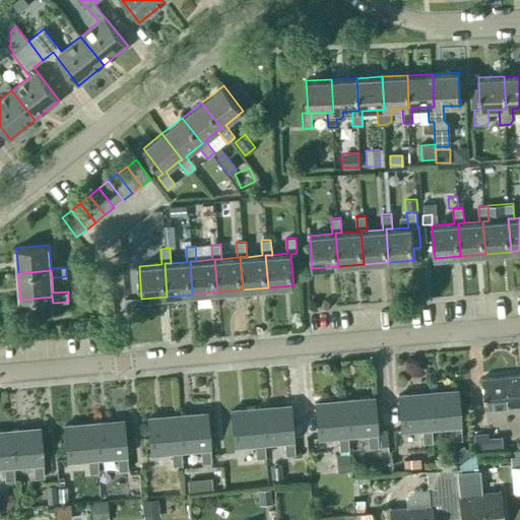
[(93,274),(94,285),(106,284),(105,273),(93,274)]
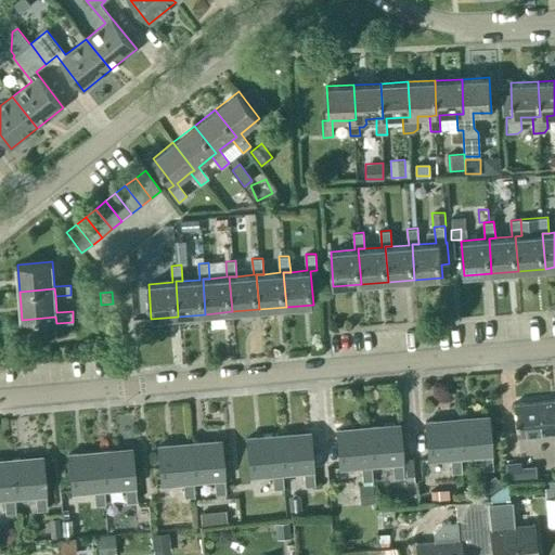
[(554,400),(513,404),(515,436),(554,431),(554,400)]
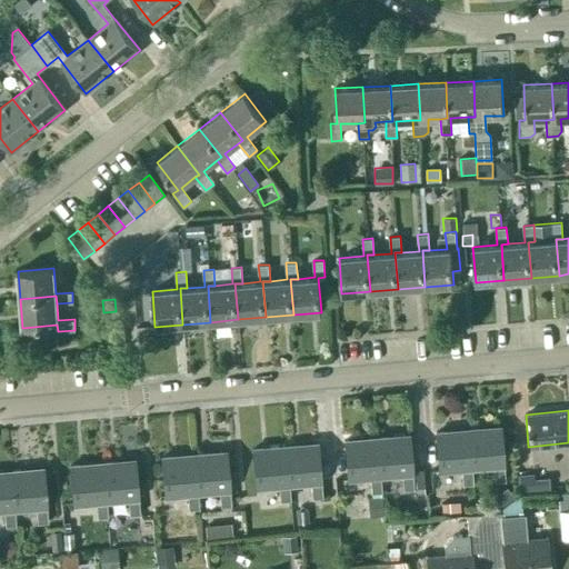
[(492,467),(495,482),(505,481),(500,428),(468,430),(471,468),(492,467)]
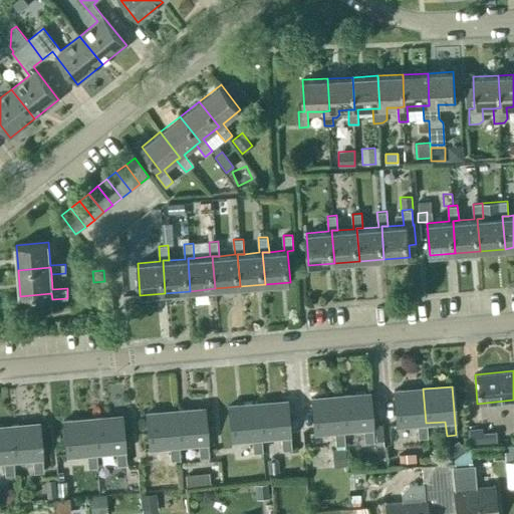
[(427,438),(426,423),(423,389),(393,392),(396,426),(417,424),(418,438),(427,438)]
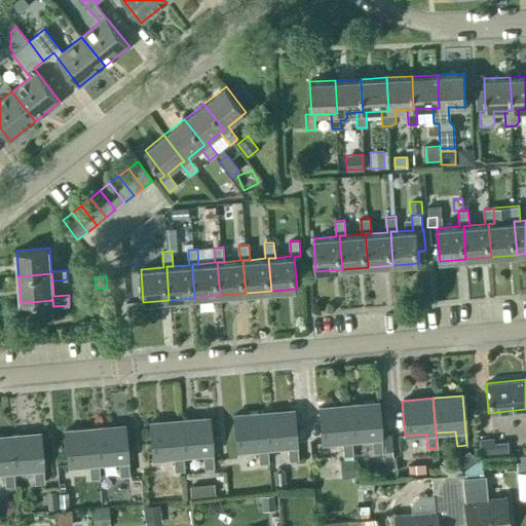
[(371,439),(372,453),(382,452),(377,403),(347,405),(350,441),(371,439)]
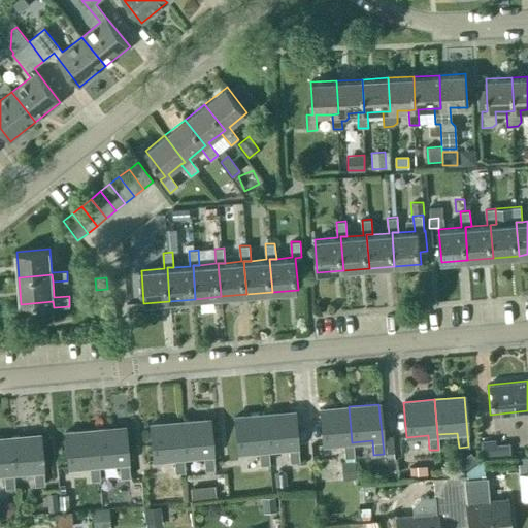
[(353,457),(352,442),(349,406),(319,409),(322,444),(342,442),(343,458),(353,457)]
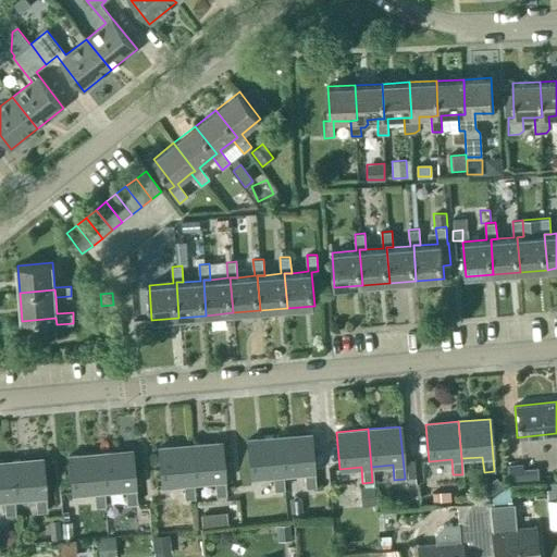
[(304,472),(305,487),(314,487),(310,434),(279,437),(282,474),(304,472)]
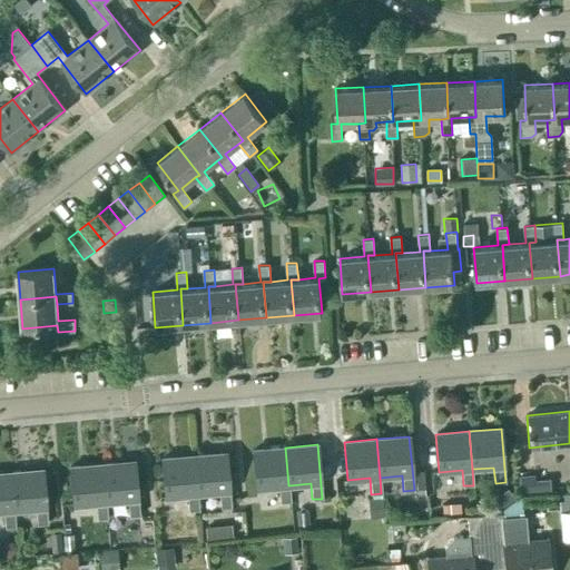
[(290,501),(288,485),(285,448),(253,451),(256,489),(278,487),(279,502),(290,501)]
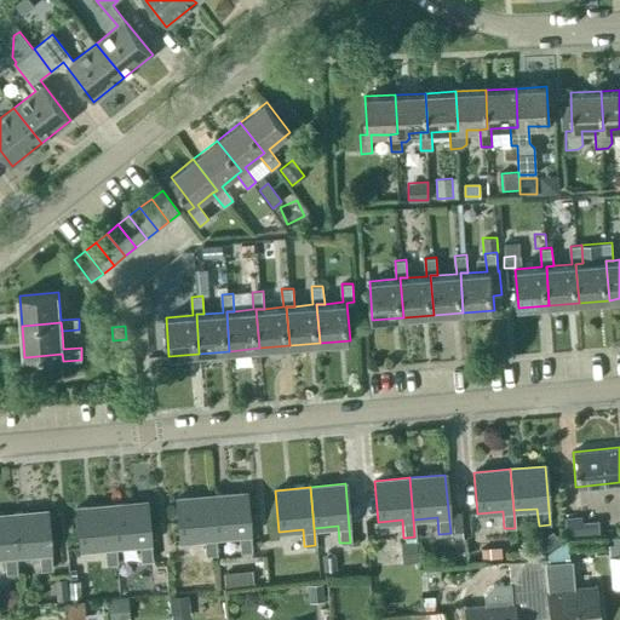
[(237,535),(240,552),(251,551),(246,493),(210,495),(213,537),(237,535)]
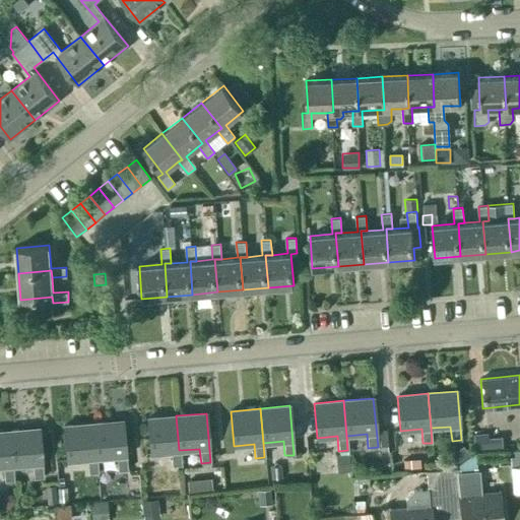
[(181,465),(179,450),(176,415),(146,418),(149,453),(170,451),(172,466),(181,465)]
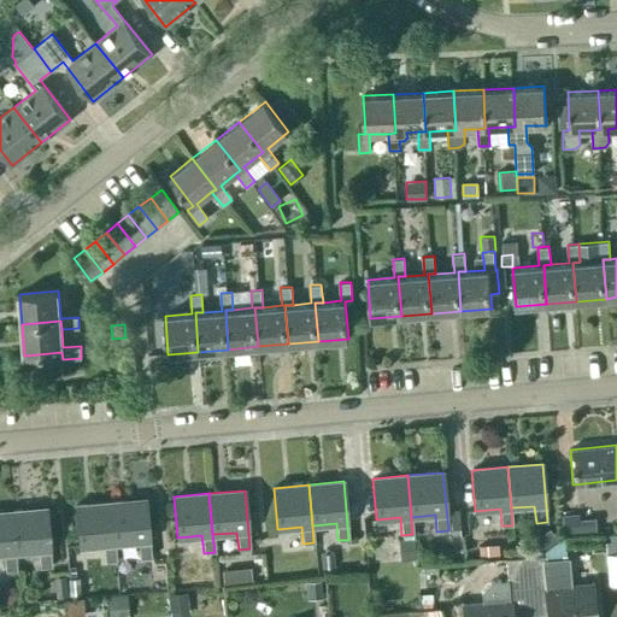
[(151,558),(145,499),(111,503),(115,544),(137,541),(139,558),(151,558)]
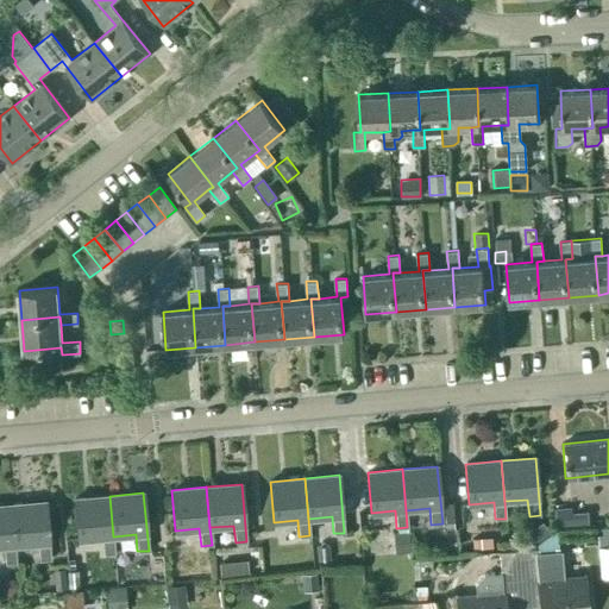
[(114,553),(113,537),(110,496),(74,498),(77,540),(101,538),(104,554),(114,553)]
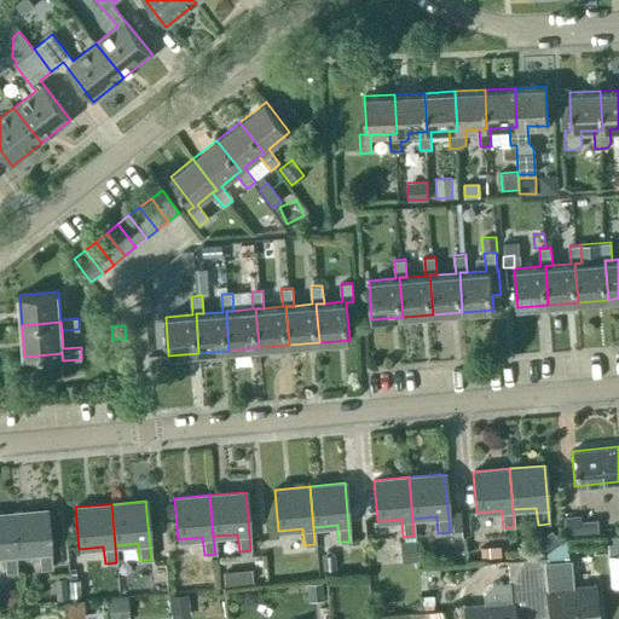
[(39,553),(40,570),(52,568),(46,510),(11,513),(15,554),(39,553)]
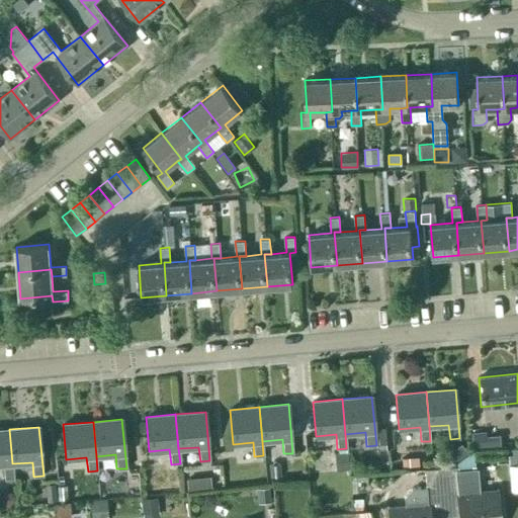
[(14,479),(12,463),(9,429),(0,430),(0,464),(3,464),(5,480),(14,479)]
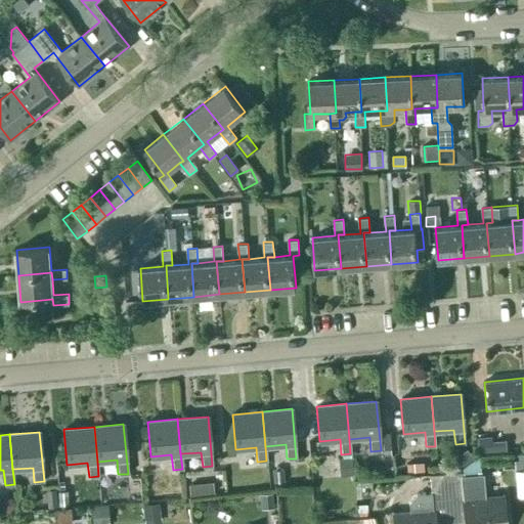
[(491,436),(476,438),(477,456),(478,455),(479,455),(492,454),(491,436)]
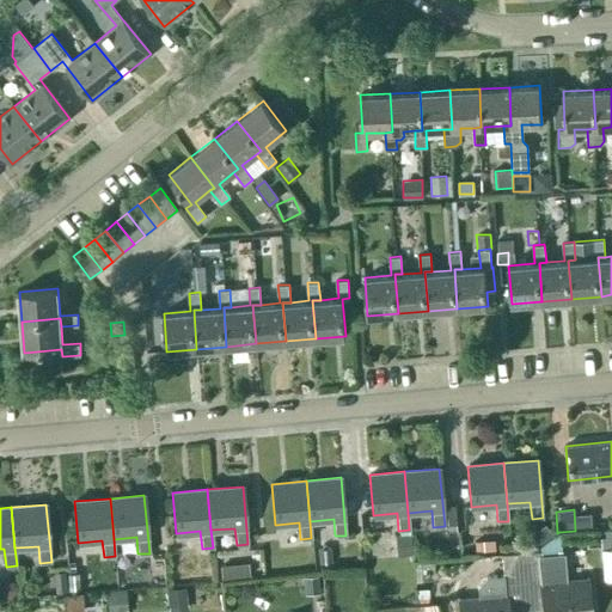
[(544,525),(536,532),(544,544),(554,537),(552,536),(544,525)]
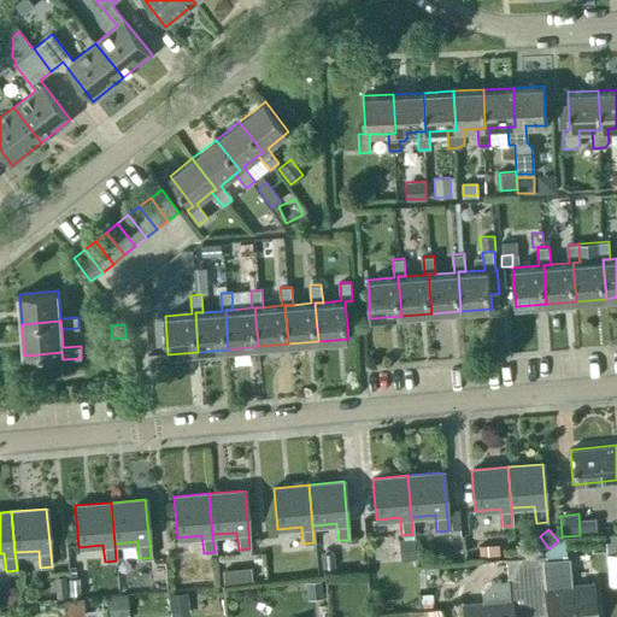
[(616,533),(603,535),(605,556),(616,554),(616,533)]
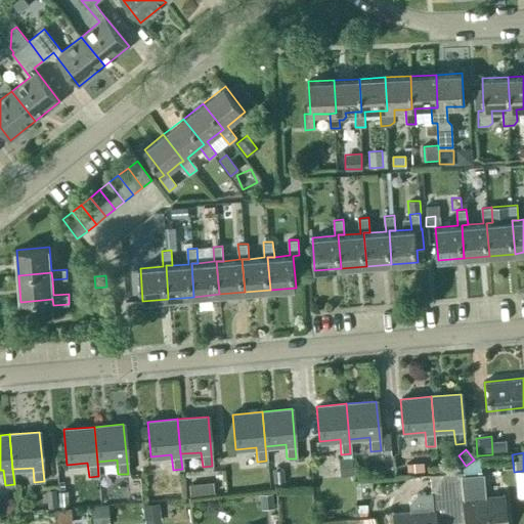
[(466,466),(462,469),(462,471),(462,472),(463,472),(463,473),(463,475),(465,475),(468,475),(480,474),(480,466),(479,455),(478,455),(477,456),(474,460),(466,466)]
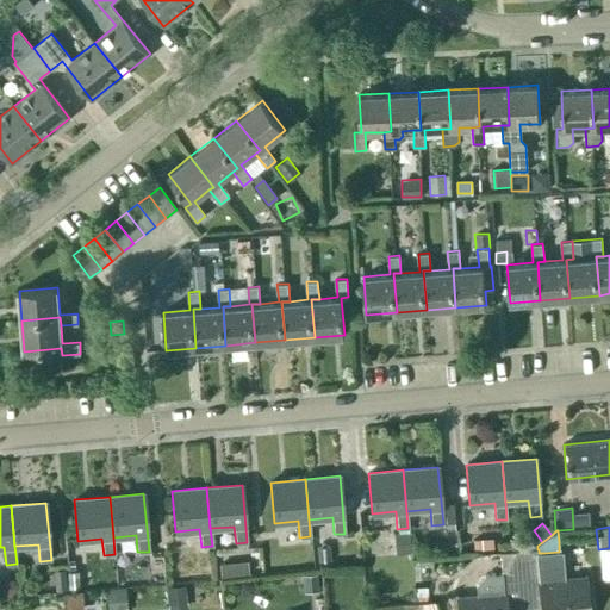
[(403,534),(392,535),(394,554),(410,553),(408,533),(403,534)]
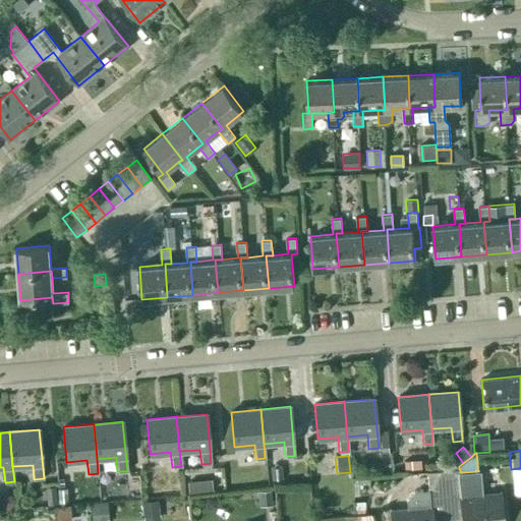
[(403,470),(420,470),(419,460),(403,461),(403,470)]
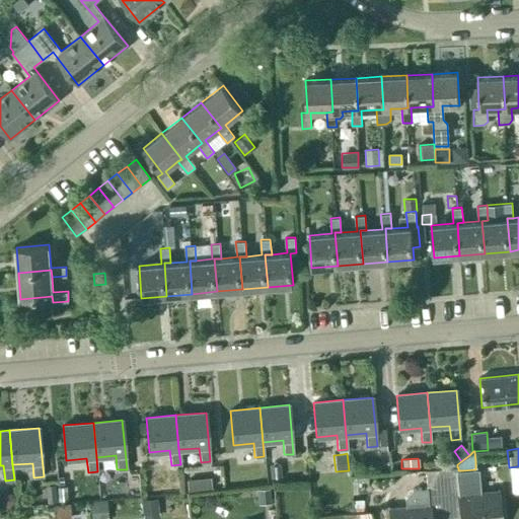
[(368,472),(381,471),(380,463),(368,464),(368,472)]
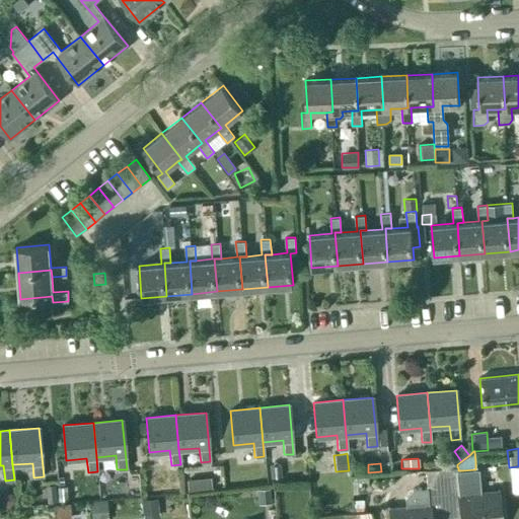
[(279,465),(269,466),(270,478),(281,477),(279,465)]
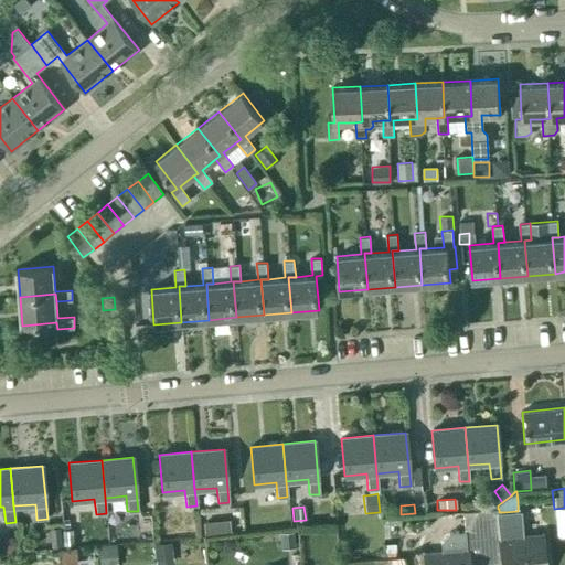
[(496,510),(479,511),(482,552),(499,550),(499,564),(544,564),(542,535),(523,537),(520,511),(518,511),(504,512),(501,512),(499,512),(499,510),(499,509),(498,509),(496,509),(496,510)]
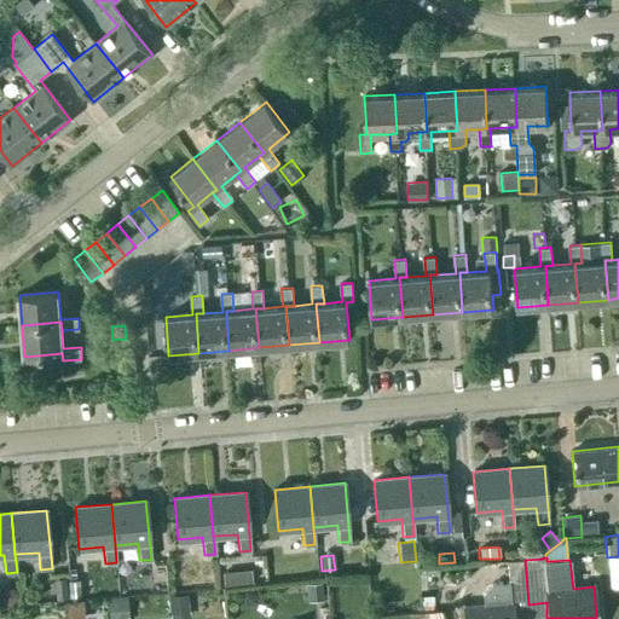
[(530,618),(528,605),(525,560),(507,561),(509,583),(490,584),(481,594),(482,602),(462,605),(463,618),(530,618)]
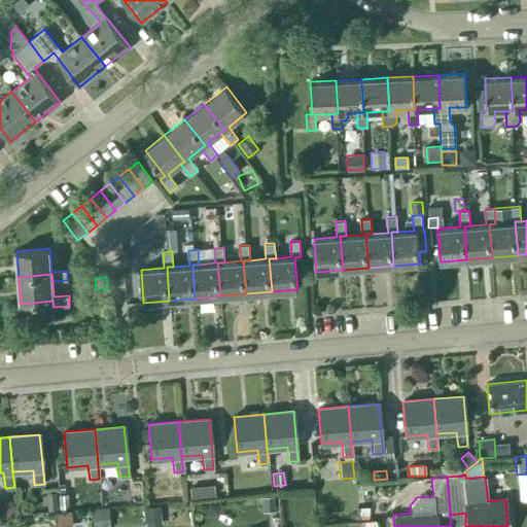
[(224,484),(209,485),(210,496),(225,494),(224,484)]
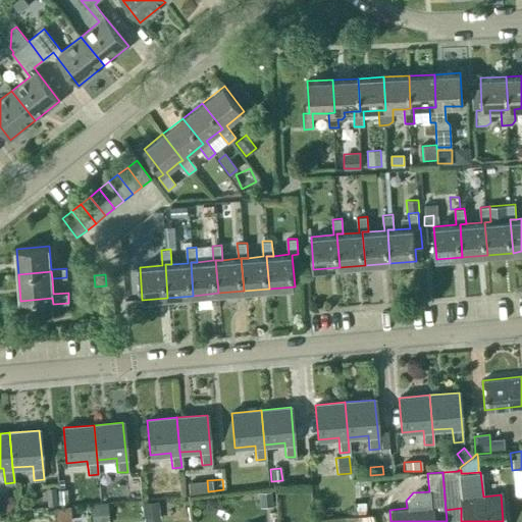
[(198,482),(187,483),(188,494),(200,493),(200,487),(199,482),(198,482)]
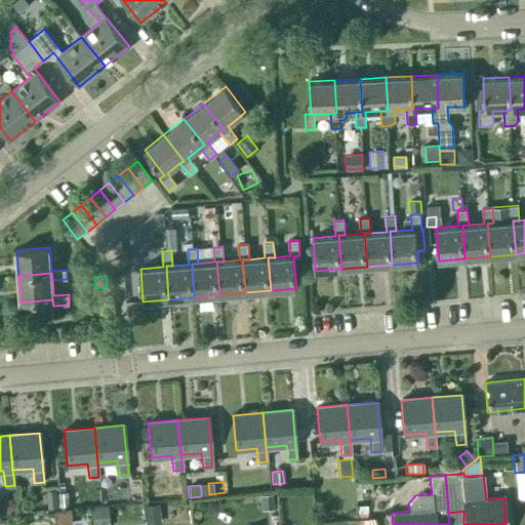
[(55,490),(45,491),(46,509),(56,508),(55,490)]
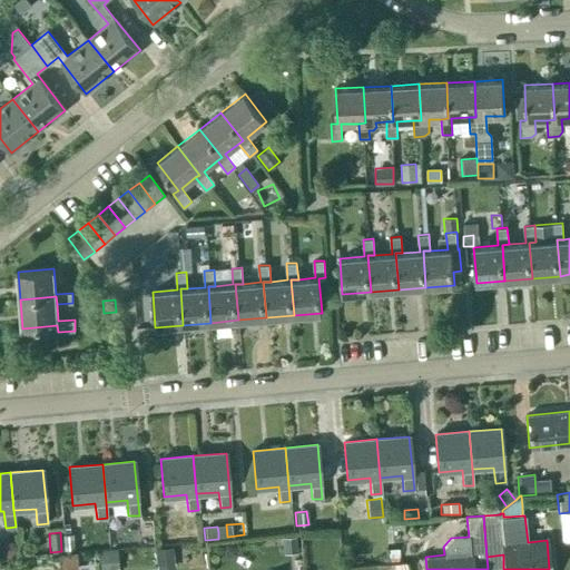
[(72,534),(62,536),(64,550),(74,549),(72,534)]
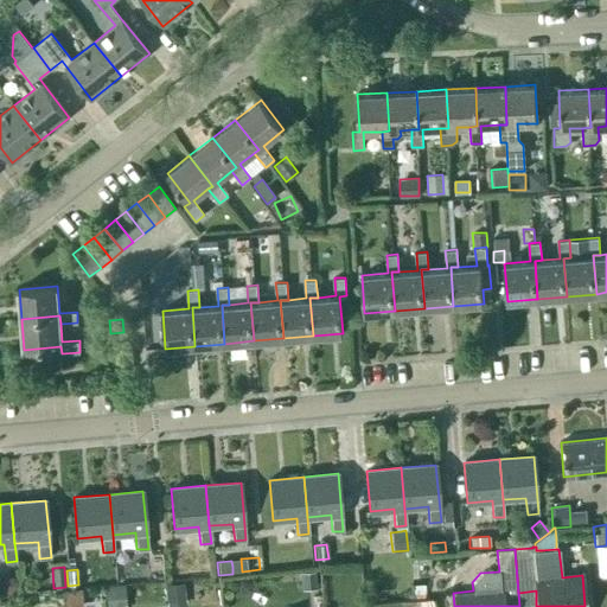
[(314,573),(300,574),(301,585),(315,582),(314,573)]
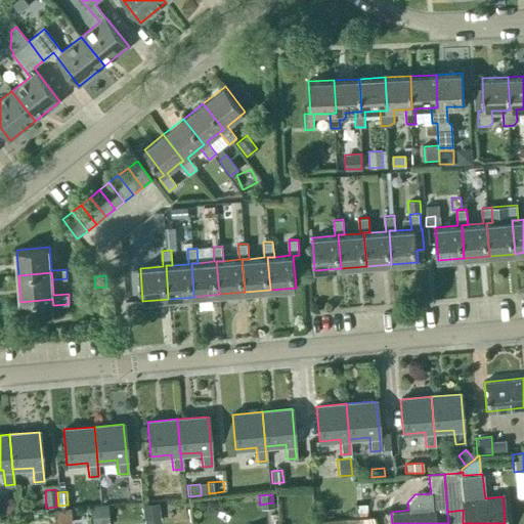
[(0,505),(0,507),(0,510),(4,514),(8,513),(14,507),(14,501),(11,498),(6,498),(0,505)]
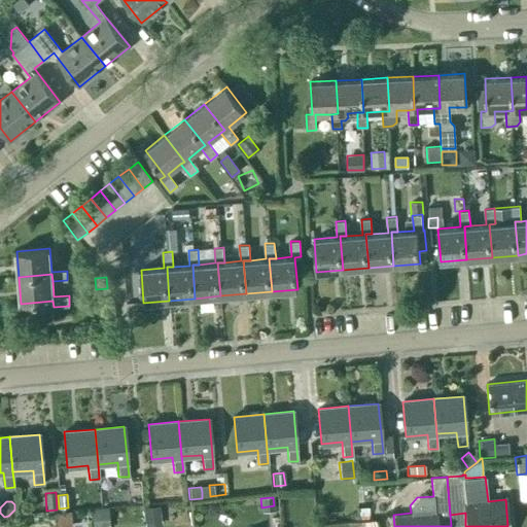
[(159,506),(143,507),(144,522),(161,520),(159,506)]
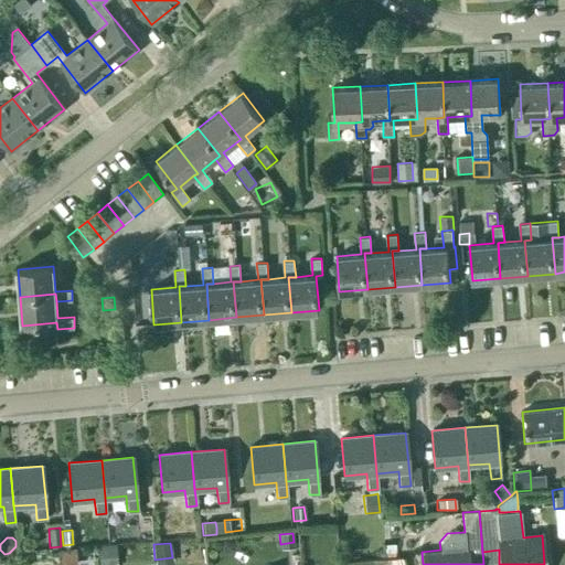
[(103,546),(97,546),(98,564),(117,564),(116,544),(103,546)]
